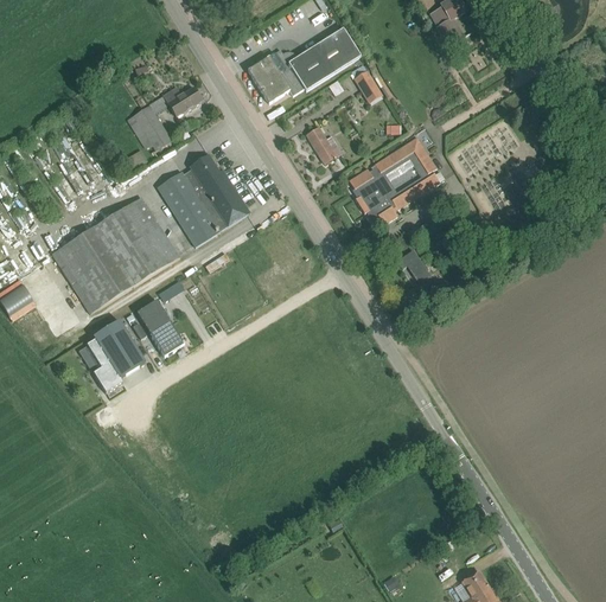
[(437,8),(444,21),(435,26),(446,44),(463,34),(453,17),(465,8),(460,0),(444,0),(440,2),(441,5),(437,8)]
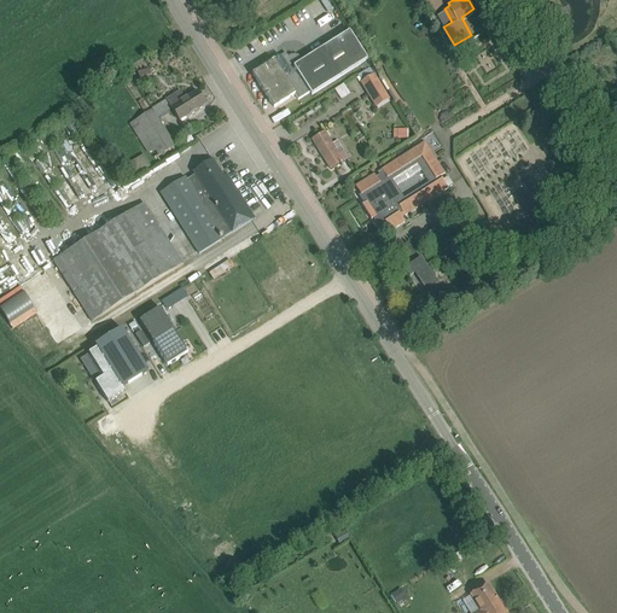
[(366,56),(348,27),(302,57),(301,56),(301,54),(300,53),(298,53),(297,52),(296,52),(295,52),(294,52),(292,52),(291,52),(290,52),(289,52),(287,53),(285,48),(251,70),(273,104),(294,91),(297,95),(309,88),(310,91),(366,56)]
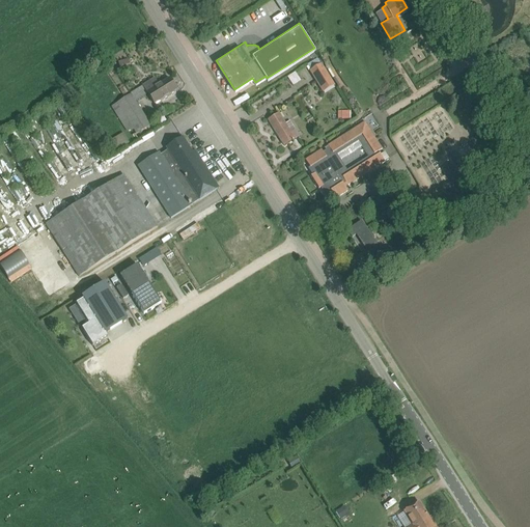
[(316,55),(306,61),(310,67),(319,61),(316,55)]
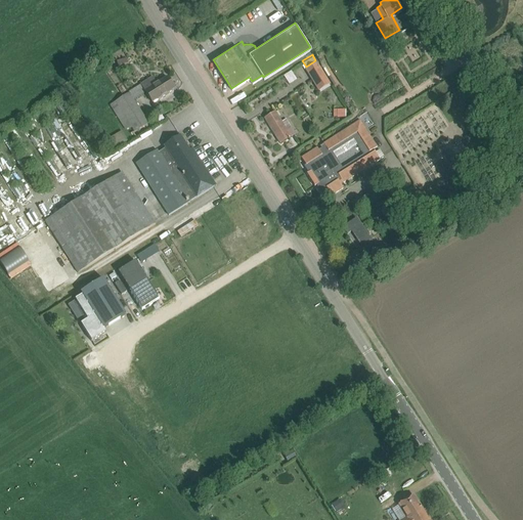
[(98,60),(104,70),(112,65),(105,55),(98,60)]
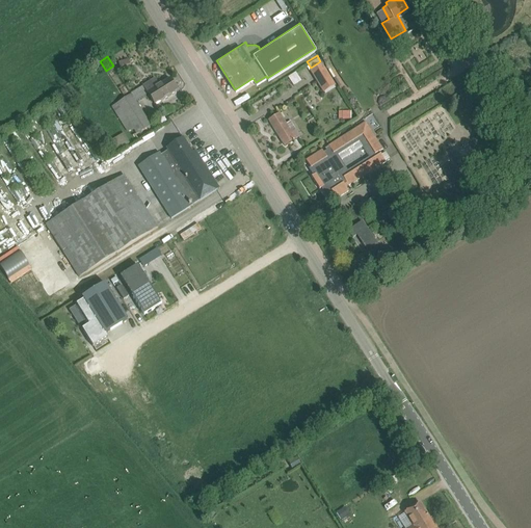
[(127,56),(118,59),(121,67),(129,64),(127,56)]
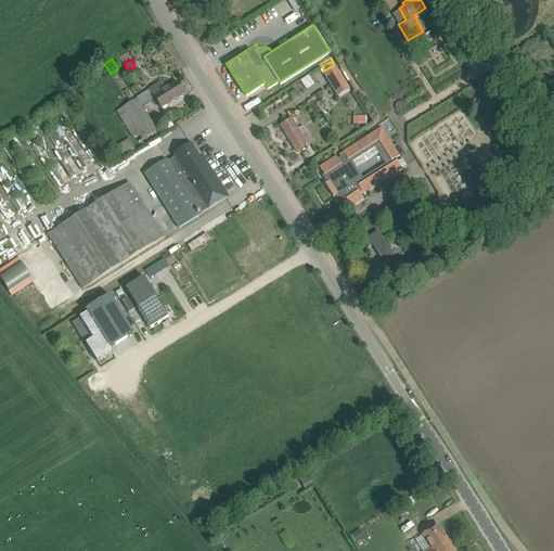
[(324,71),(323,71),(337,94),(349,87),(336,63),(335,64),(334,64),(324,71)]
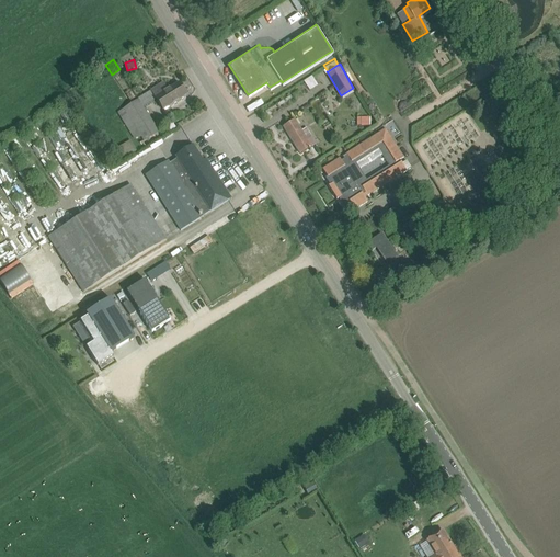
[(305,76),(309,87),(317,83),(312,72),(305,76)]
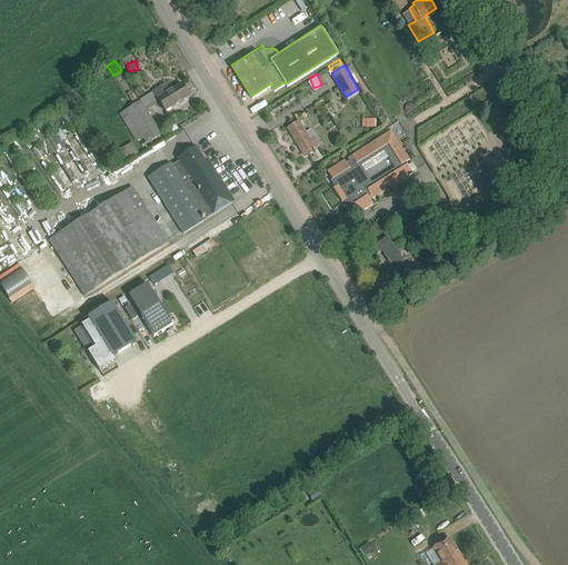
[(152,88),(158,97),(165,108),(189,92),(181,80),(169,88),(165,80),(155,86),(152,88)]
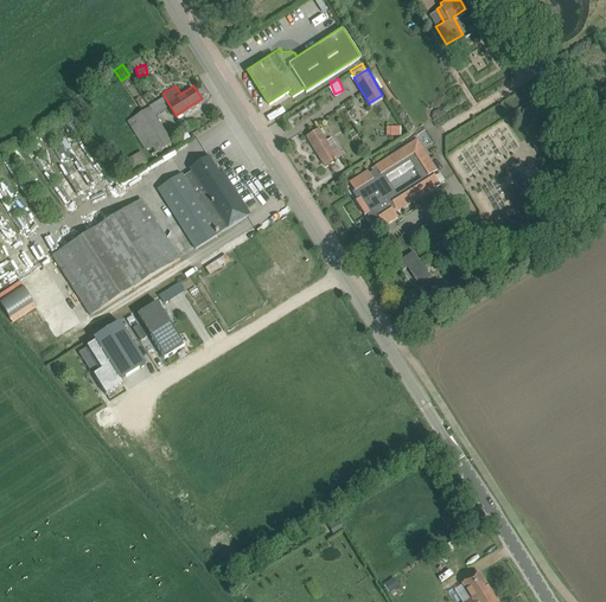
[(154,111),(150,104),(127,119),(145,146),(147,145),(148,146),(152,145),(155,149),(171,140),(153,111),(154,111)]
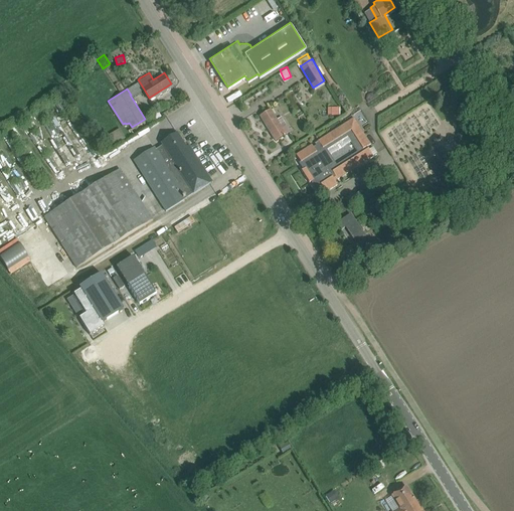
[(277,117),(270,106),(260,113),(275,138),(290,129),(281,114),(277,117)]
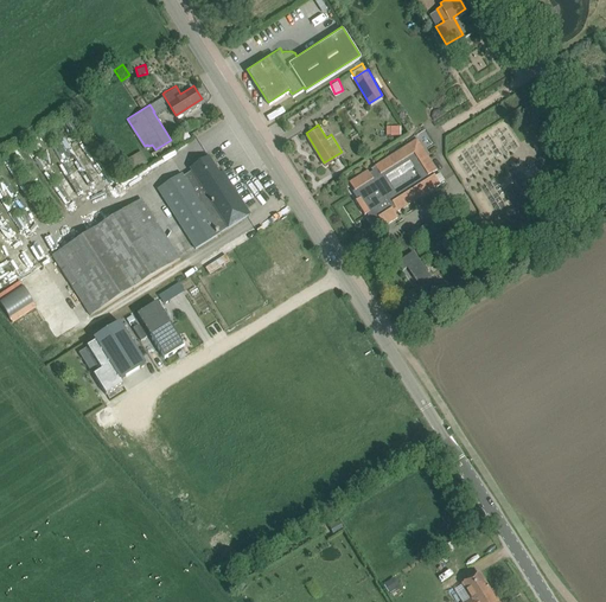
[(371,168),(369,170),(367,167),(348,179),(353,187),(351,189),(356,197),(355,198),(364,212),(365,211),(370,218),(377,215),(383,223),(396,215),(394,210),(444,178),(439,170),(434,173),(432,170),(437,167),(416,135),(370,165),(371,168)]
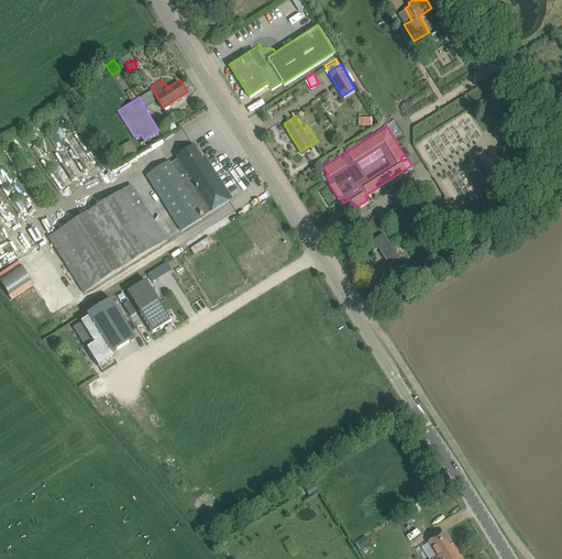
[(168,157),(145,172),(180,228),(231,196),(231,195),(228,197),(202,156),(193,142),(175,153),(176,156),(169,161),(168,157)]
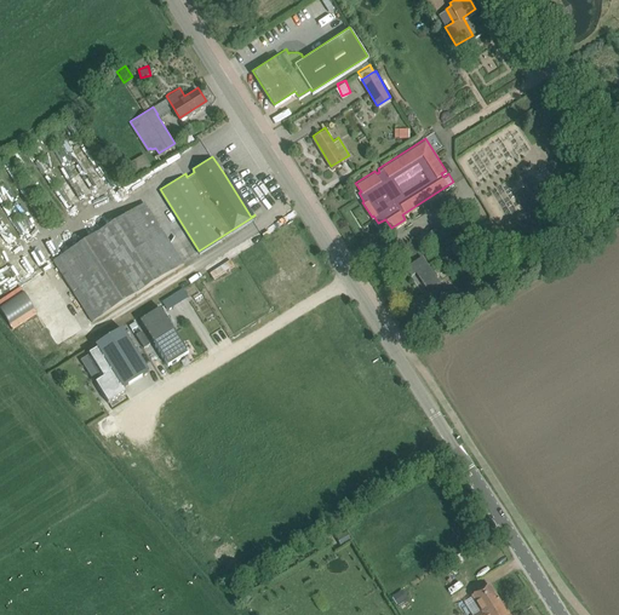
[(144,200),(52,258),(91,319),(183,260),(144,200)]
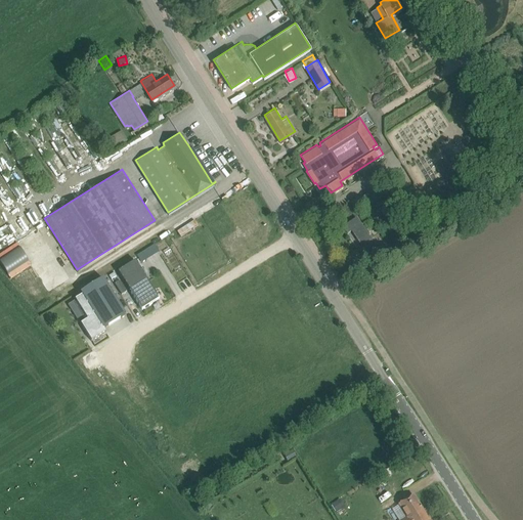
[(362,196),(376,216),(387,208),(375,189),(371,192),(369,190),(362,196)]
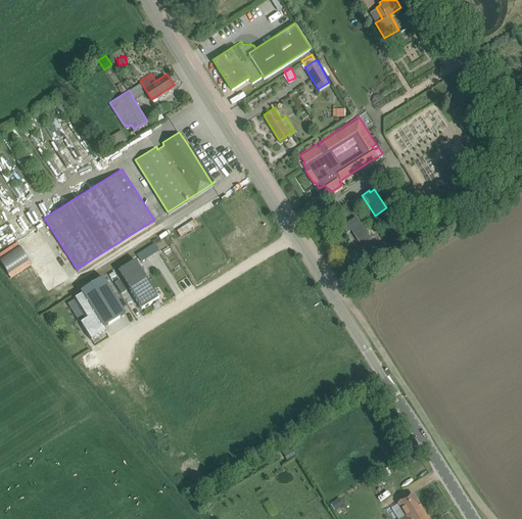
[(341,224),(346,230),(350,227),(363,245),(360,247),(361,248),(360,249),(368,262),(387,248),(381,240),(374,245),(372,241),(354,215),(350,218),(341,224)]
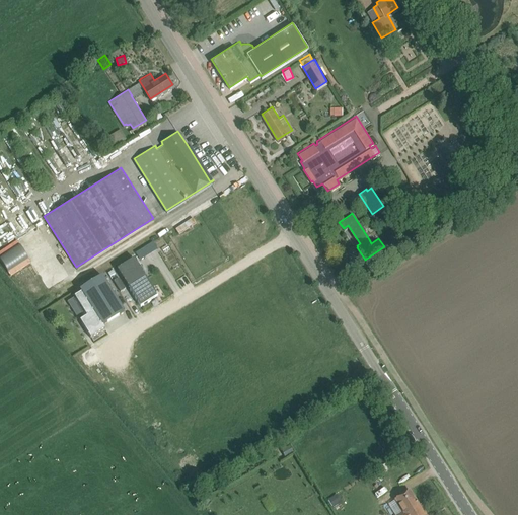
[(150,256),(158,270),(165,266),(157,252),(150,256)]
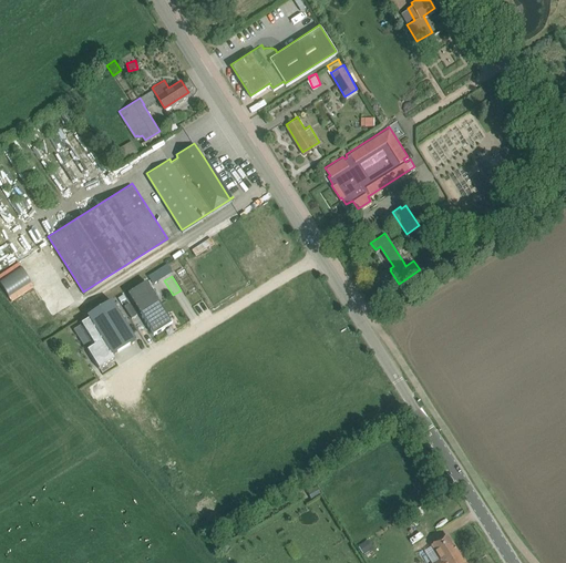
[(146,279),(127,290),(153,333),(164,325),(172,320),(146,279)]
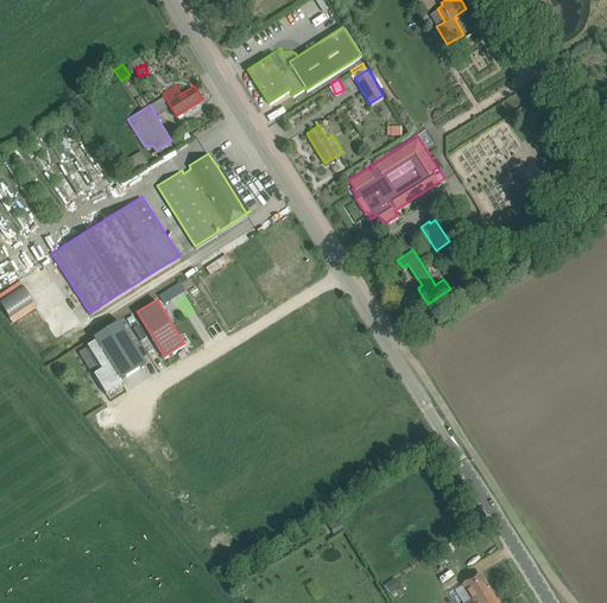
[(198,311),(191,316),(206,340),(213,335),(198,311)]
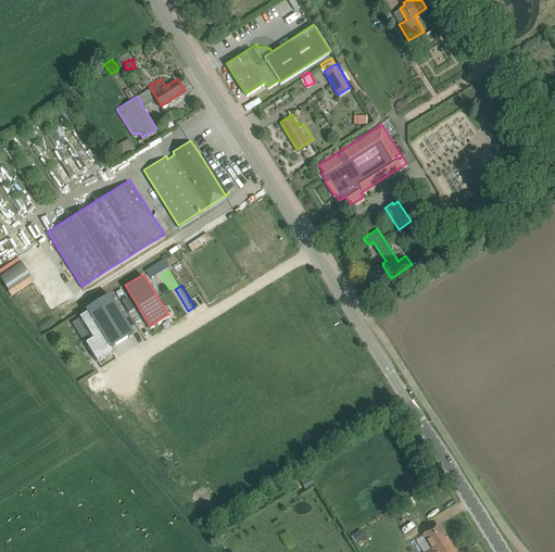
[(86,340),(97,359),(112,349),(110,346),(134,330),(109,292),(85,306),(87,310),(79,314),(92,336),(86,340)]
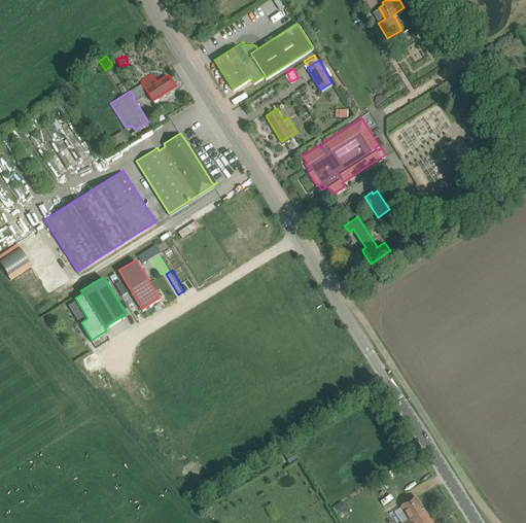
[(119,279),(115,282),(121,292),(127,289),(119,279)]
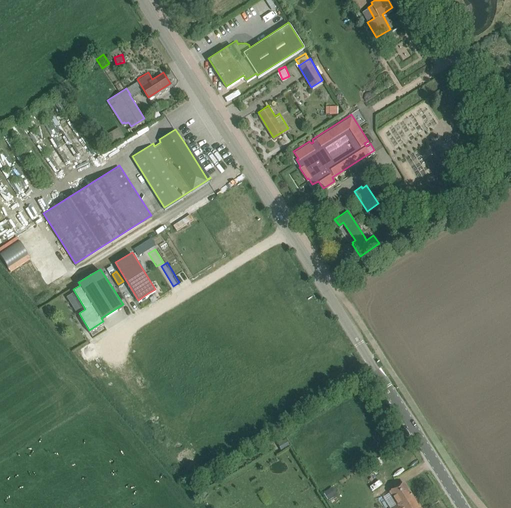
[(106,356),(100,360),(112,377),(118,373),(106,356)]
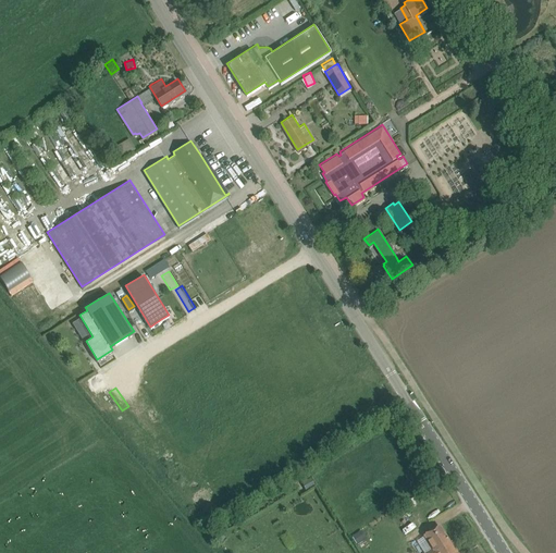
[(432,547),(421,552),(420,552),(451,552),(457,550),(452,540),(451,539),(449,540),(439,523),(430,529),(423,532),(432,547)]
